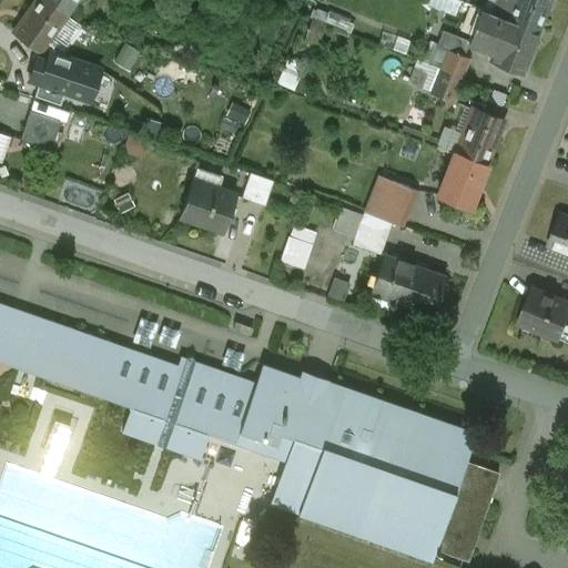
[(46,0),(37,0),(13,34),(40,52),(67,14),(46,0)]
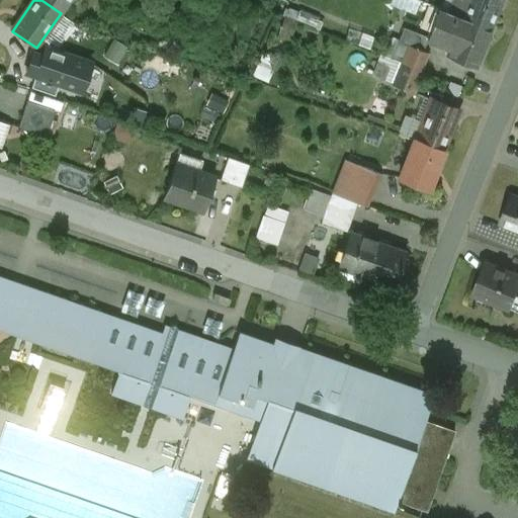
[(70,0),(41,0),(61,13),(70,0)]
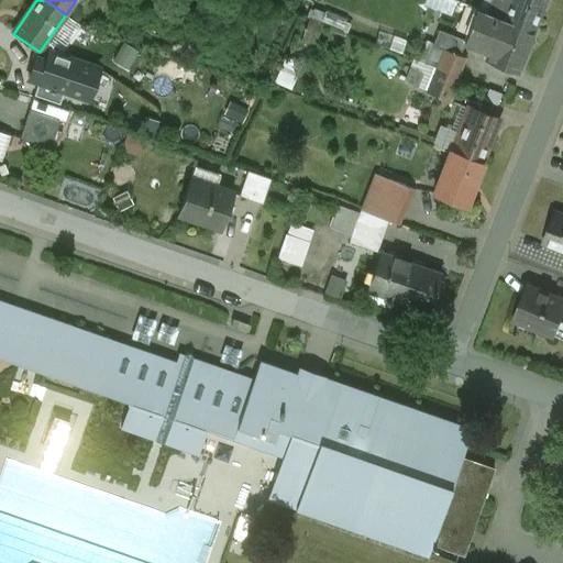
[(456,1),(454,0),(421,0),(421,1),(452,13),(456,1)]
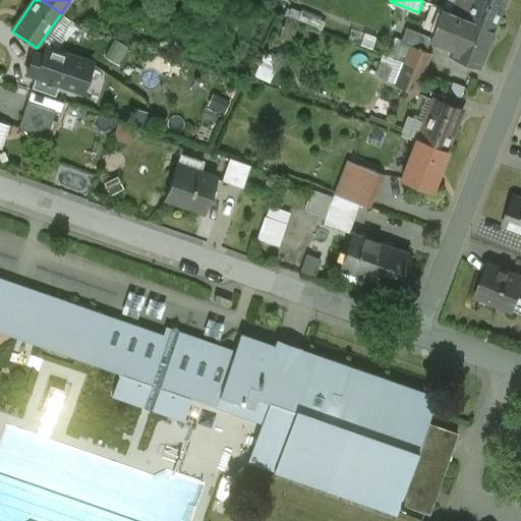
[(504,0),(455,0),(451,12),(494,29),(504,0)]
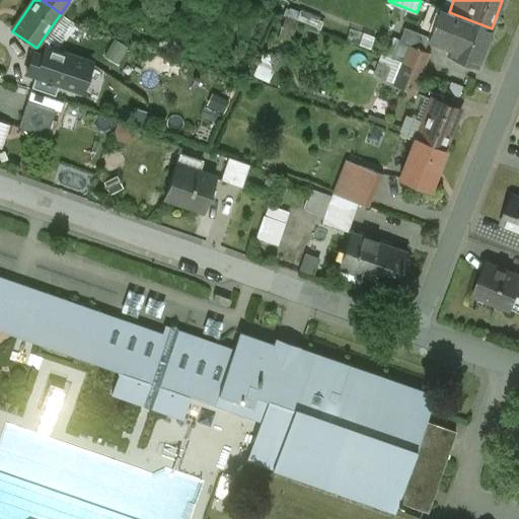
[(449,12),(445,10),(433,41),(450,48),(448,55),(476,67),(492,28),(449,12)]
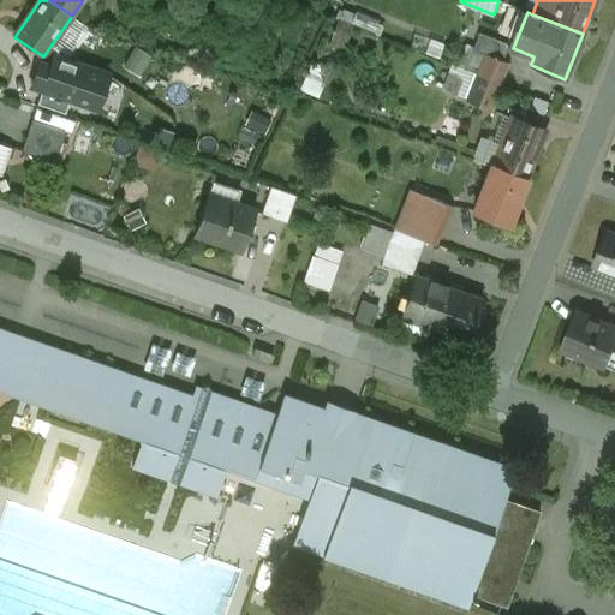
[(508,43),(478,33),(472,51),(484,55),(485,53),(502,60),(508,43)]
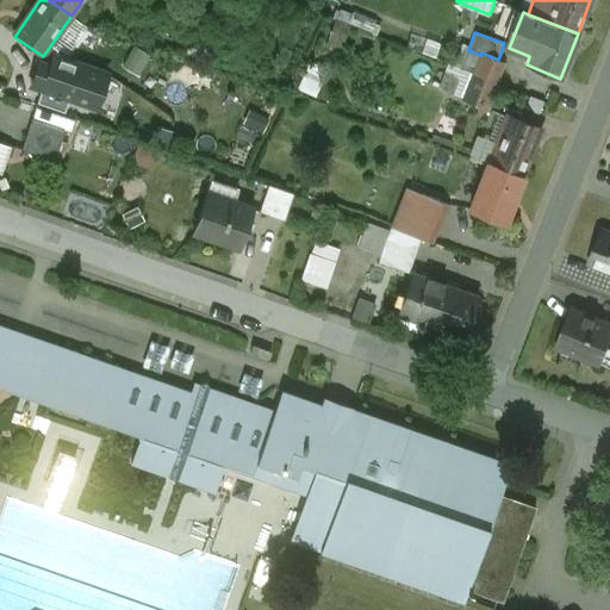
[(498,60),(481,53),(480,55),(473,74),(495,83),(496,83),(504,62),(498,60)]
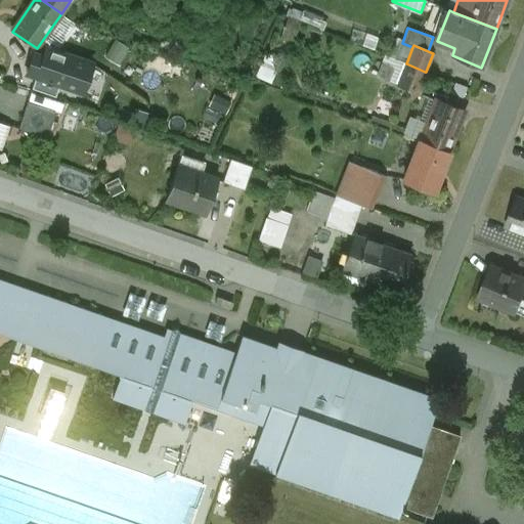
[(68,69),(51,60),(41,81),(57,89),(68,69)]
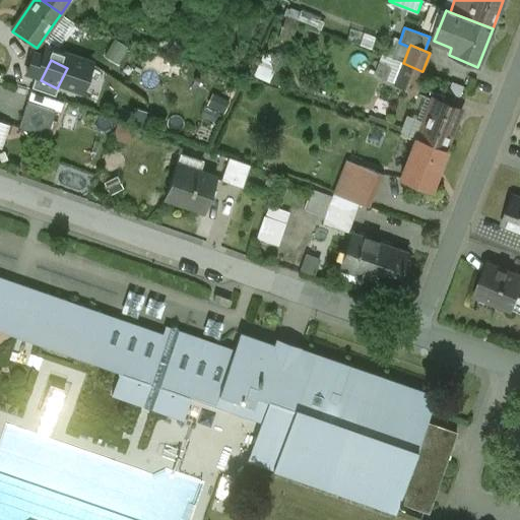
[(421,71),(403,63),(395,83),(414,90),(421,71)]
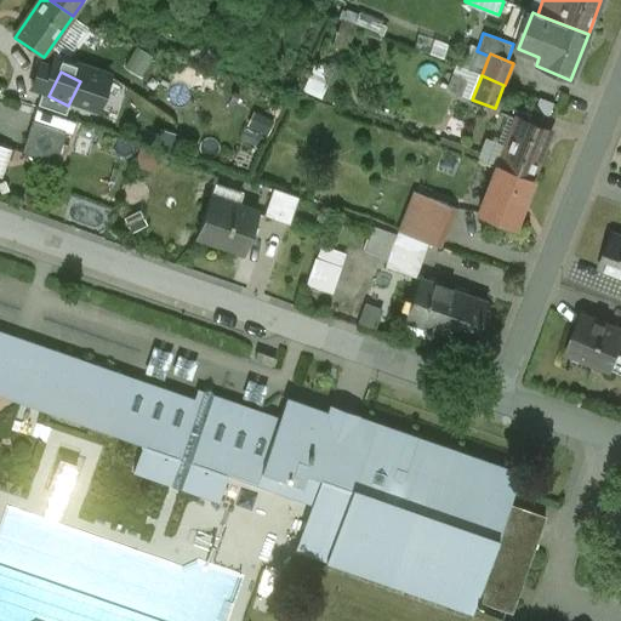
[(550,131),(517,119),(497,165),(530,178),(550,131)]
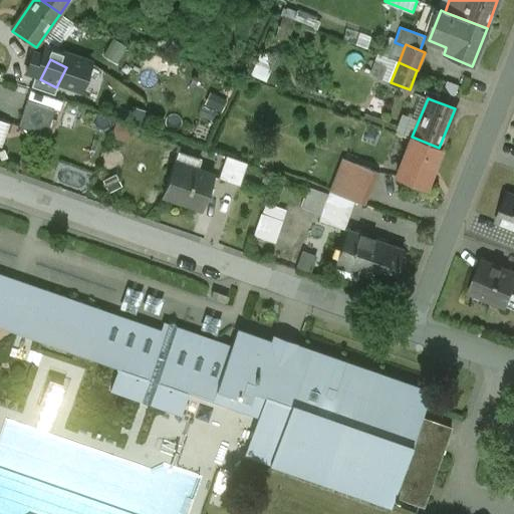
[(53,109),(26,100),(18,127),(44,137),(53,109)]
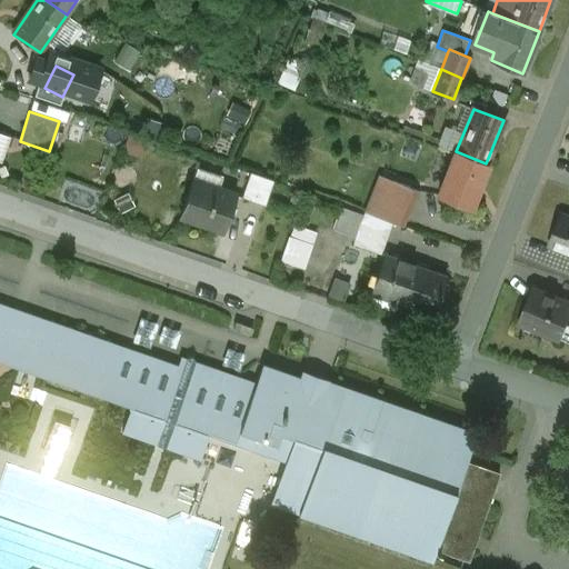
[(486,163),(456,151),(439,195),(469,207),(486,163)]
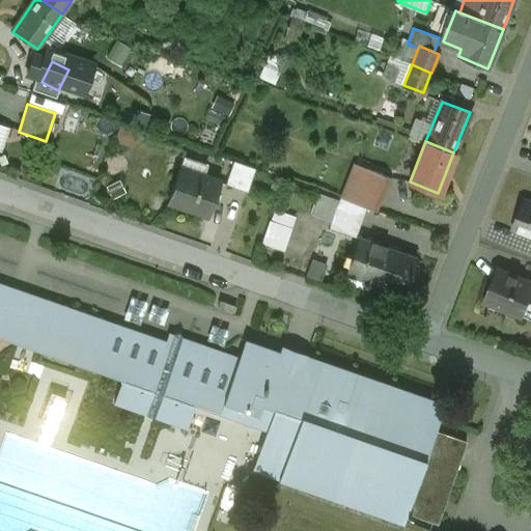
[(255,169),(233,162),(225,185),(233,188),(247,192),(255,169)]
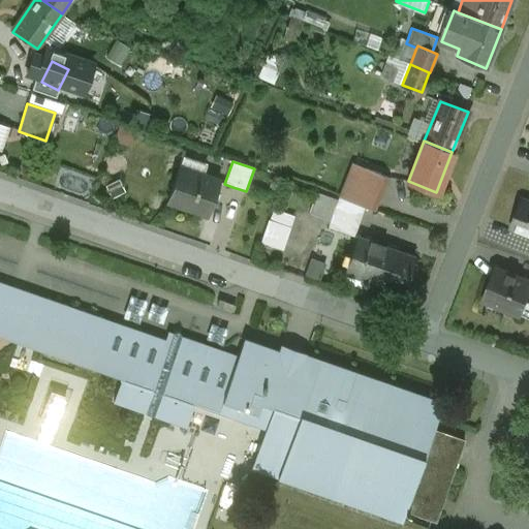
[(219,181),(179,167),(166,201),(208,216),(219,181)]
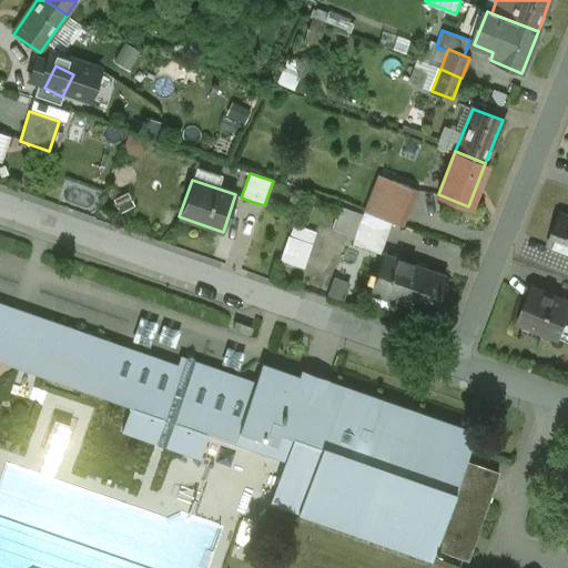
[(399,188),(387,182),(378,208),(389,212),(399,188)]
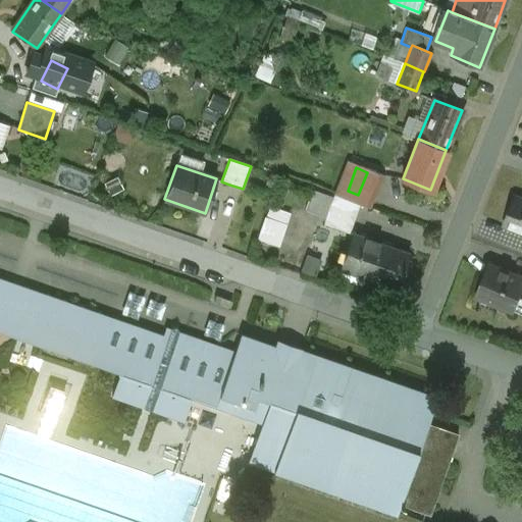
[(378,176),(367,172),(358,195),(369,200),(378,176)]
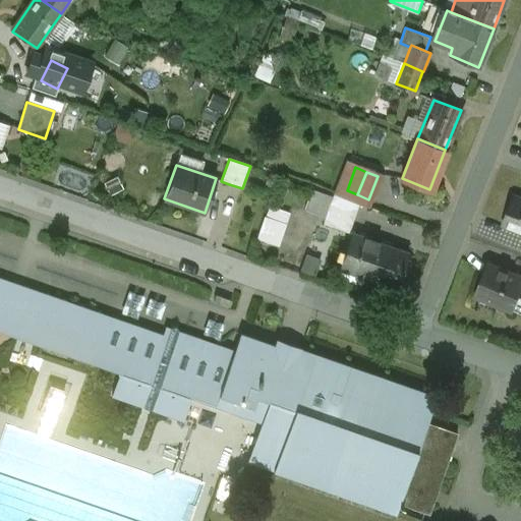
[(320,210),(325,192),(314,189),(309,207),(320,210)]
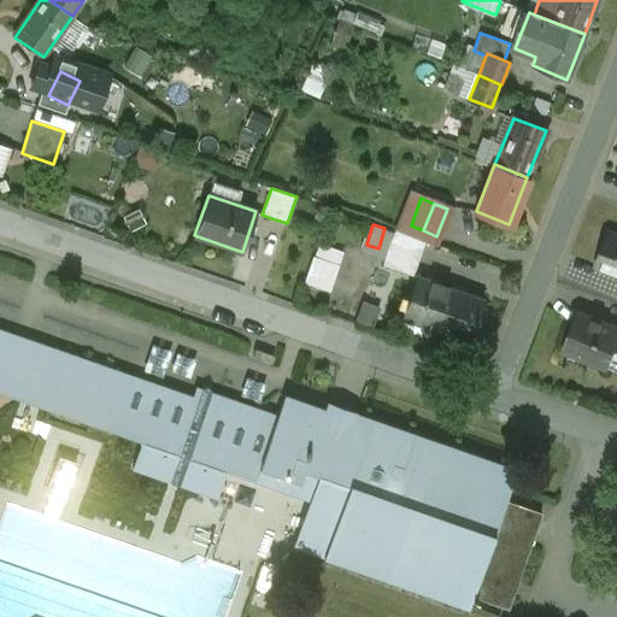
[(423,241),(395,231),(383,265),(411,275),(423,241)]
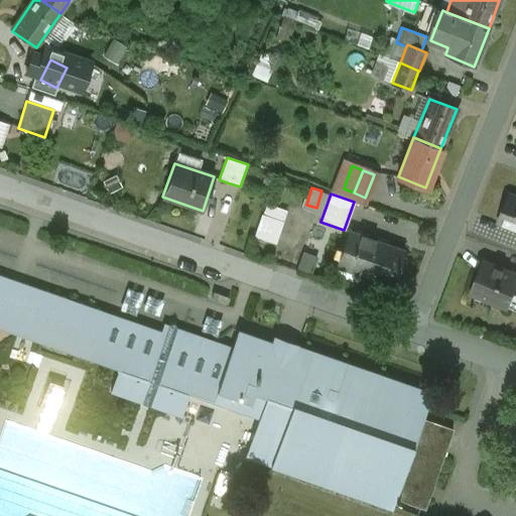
[(515,197),(508,195),(507,198),(507,197),(501,211),(502,211),(497,223),(515,229),(515,197)]
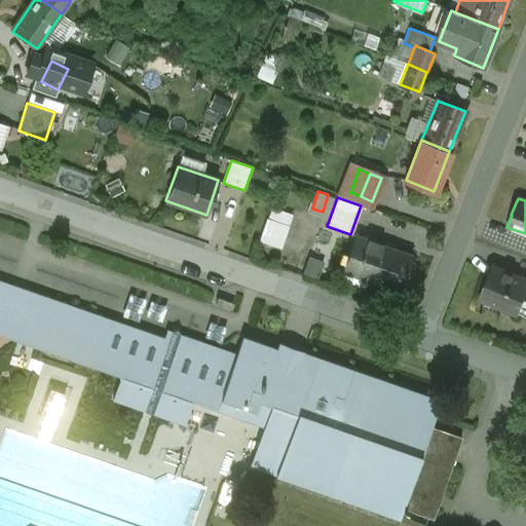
[(259,240),(282,249),(295,214),(272,205),(259,240)]
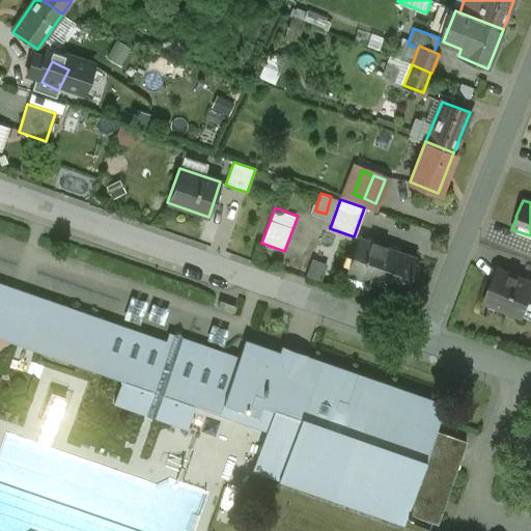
[(416,257),(358,236),(345,274),(370,282),(403,294),(416,257)]
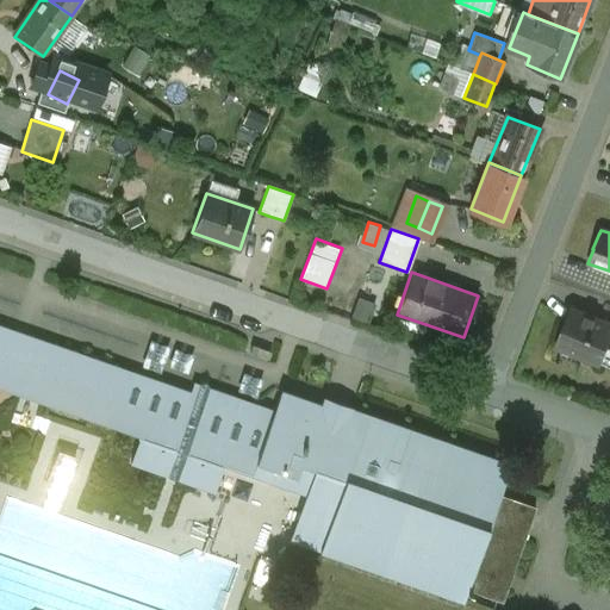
[(369,322),(374,303),(360,299),(354,318),(369,322)]
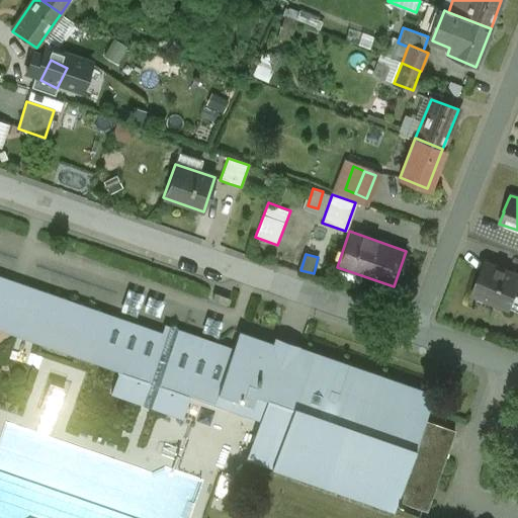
[(517,275),(485,262),(471,294),(472,294),(473,292),(493,300),(492,303),(509,310),(516,293),(517,286),(517,275)]
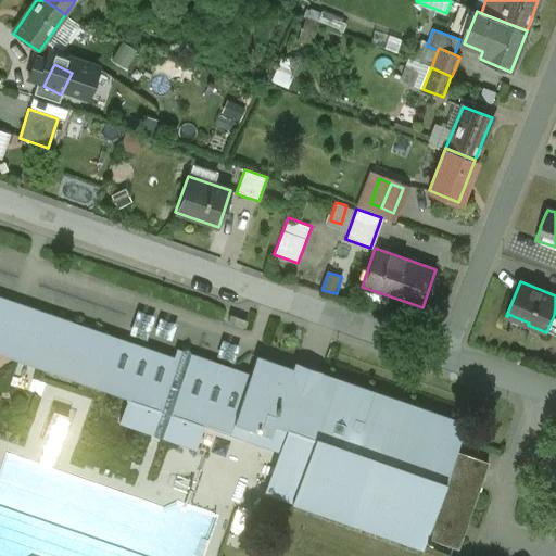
[(388,295),(365,288),(362,295),(386,304),(388,295)]
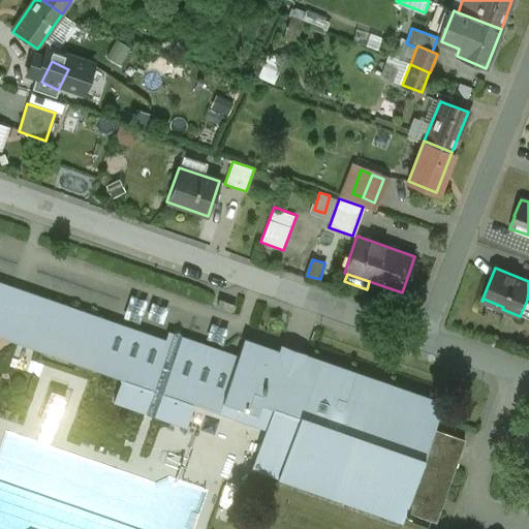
[(303,356),(280,348),(278,351),(244,340),(238,356),(182,337),(179,332),(173,334),(168,333),(165,341),(102,319),(102,318),(101,315),(97,317),(85,313),(86,312),(84,309),(80,311),(67,307),(68,307),(66,303),(62,305),(50,301),(49,297),(44,299),(0,283),(0,336),(121,379),(114,402),(185,428),(193,403),(266,428),(252,465),(260,468),(259,471),(279,477),(399,520),(399,521),(401,522),(404,511),(433,430),(442,403),(304,354),(303,356)]
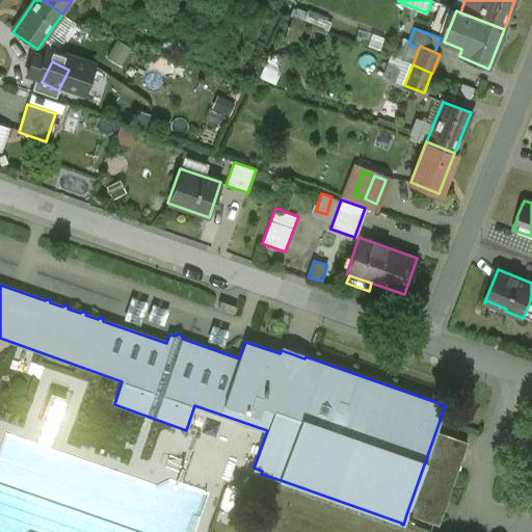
[(435,432),(406,514),(437,526),(467,443),(435,432)]
